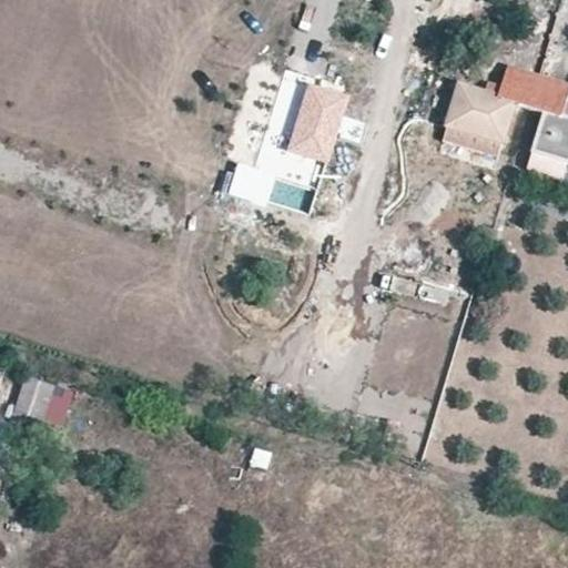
[(539,78),(506,69),(500,89),(487,84),(485,94),(459,87),(447,127),(501,143),(514,105),(529,110),(539,78)]
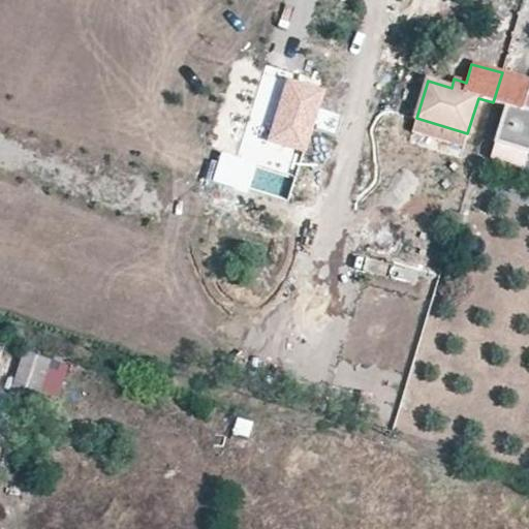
[(528,91),(528,81),(502,72),(493,102),(507,107),(497,143),(528,152),(528,100),(527,99),(528,91)]
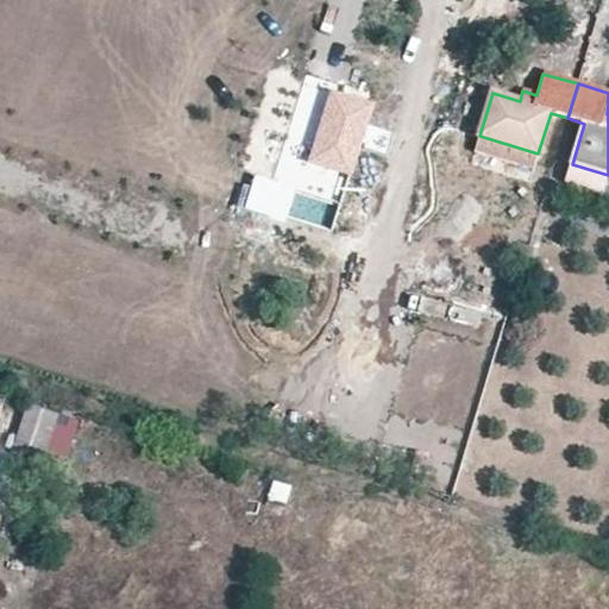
[(375,106),(331,92),(308,163),(351,177),(375,106)]
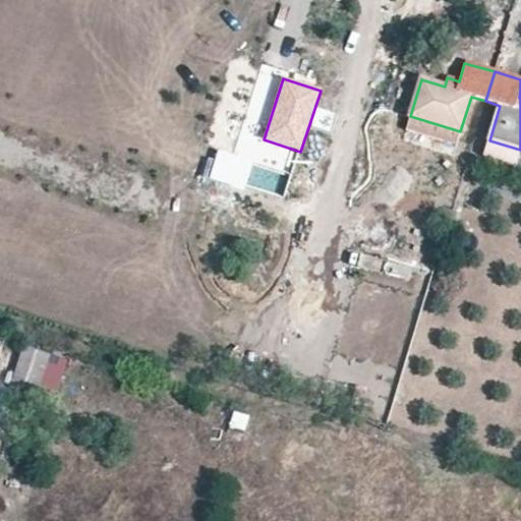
[(460,131),(410,116),(406,129),(457,145),(460,131)]
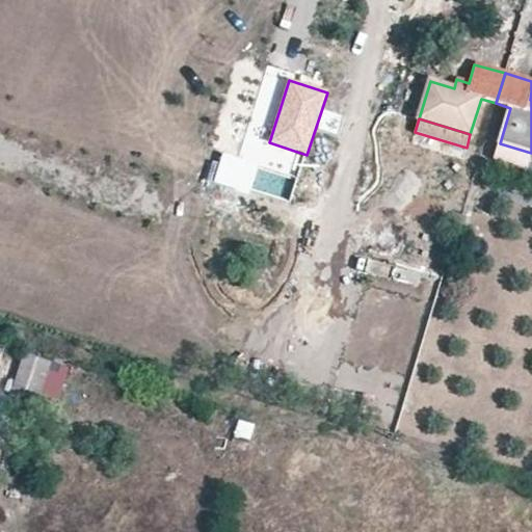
[(14,390),(62,400),(70,367),(21,356),(14,390)]
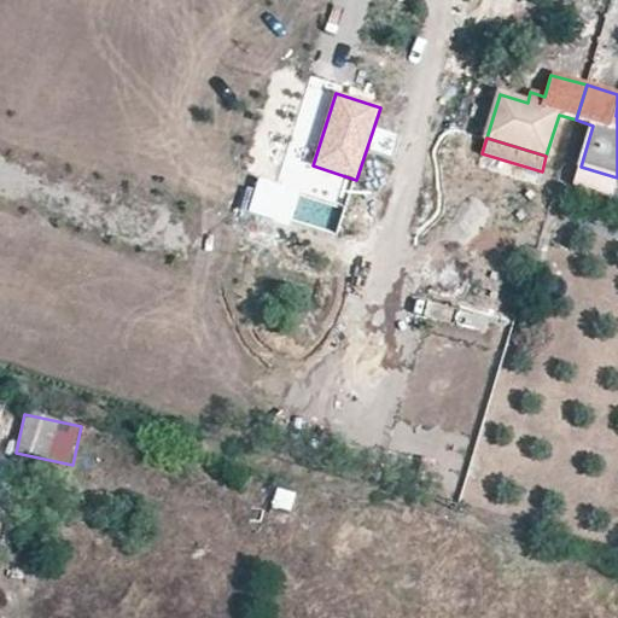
[(273,509),(292,513),(295,494),(275,490),(273,509)]
